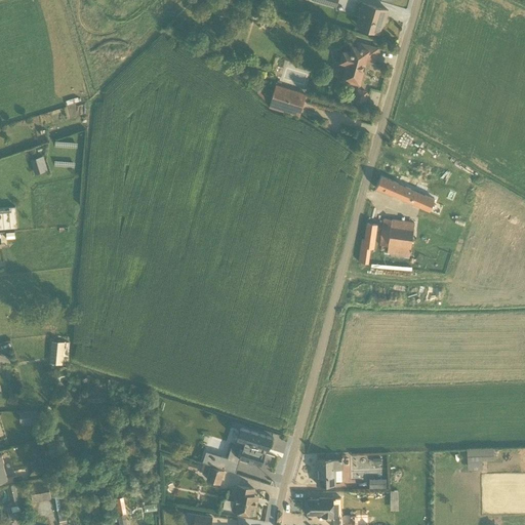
[(361,3),(355,27),(378,34),(384,19),(385,19),(388,11),(361,3)]
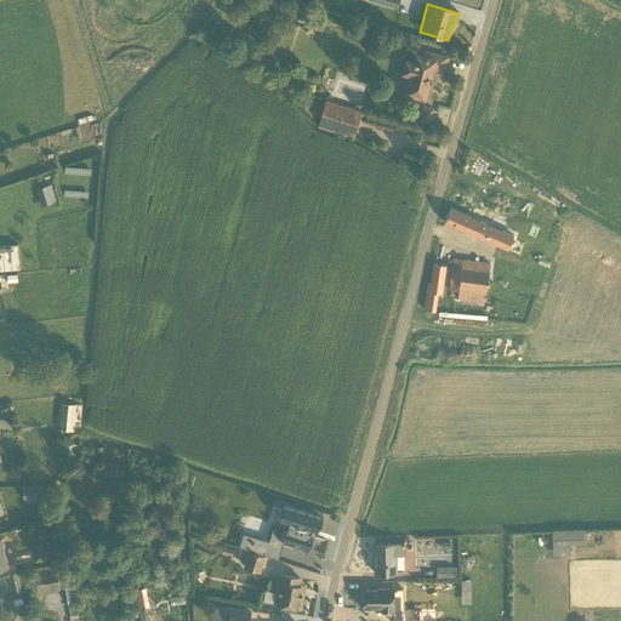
[(394,90),(404,92),(404,93),(425,100),(432,73),(442,75),(446,57),(420,50),(419,53),(415,53),(412,62),(404,60),(400,74),(399,74),(394,90)]
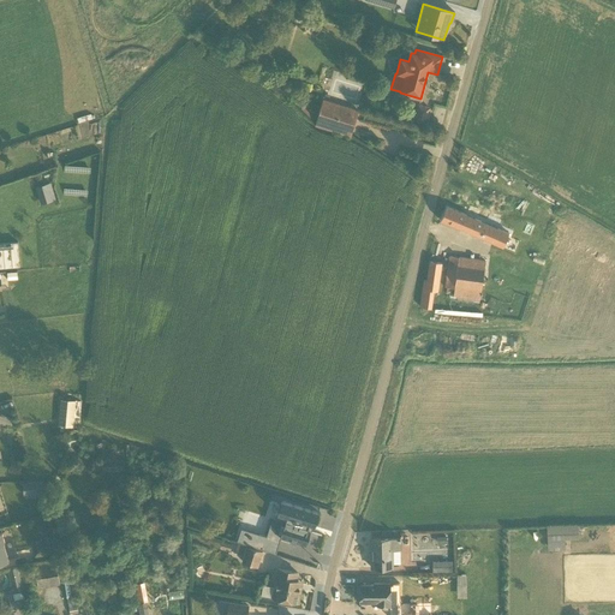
[(358,112),(322,101),(315,126),(350,137),(358,112)]
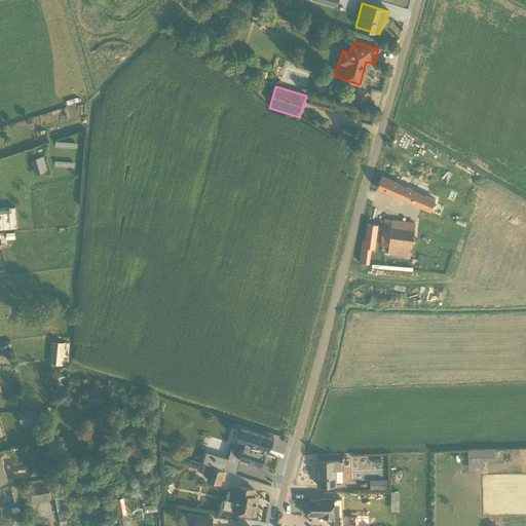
[(367,92),(357,89),(353,103),(363,106),(364,105),(366,105),(369,95),(366,94),(367,92)]
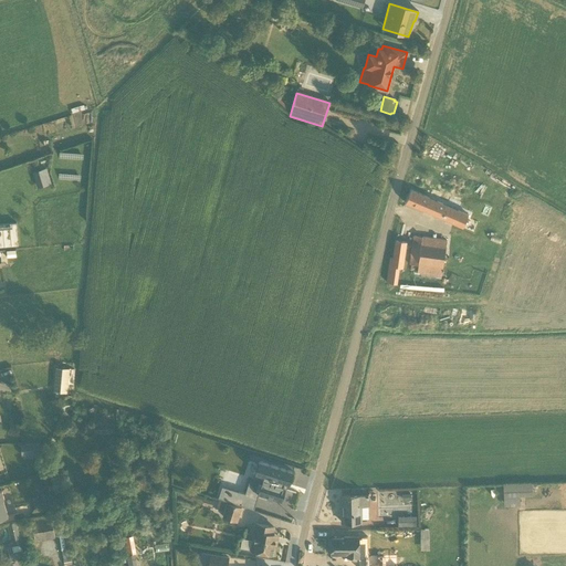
[(35,176),(33,188),(43,189),(44,187),(48,187),(49,178),(35,176)]
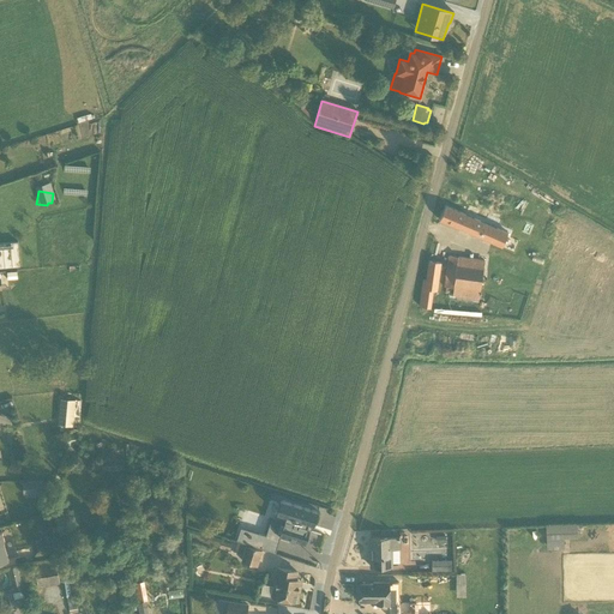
[(439,221),(501,247),(507,233),(445,206),(439,221)]
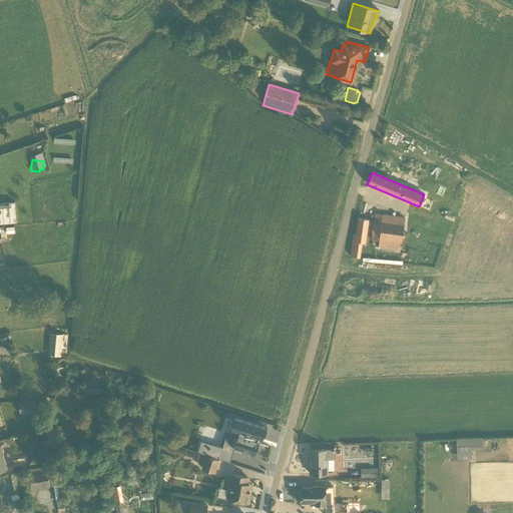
[(0,223),(16,222),(14,202),(0,203),(0,223)]
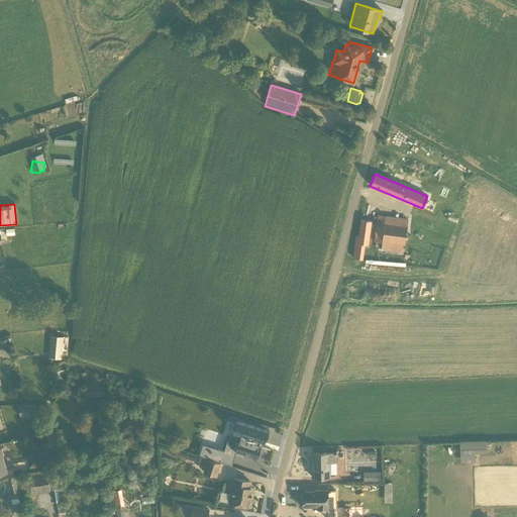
[(403,252),(408,220),(378,215),(373,242),(382,243),(381,249),(403,252)]
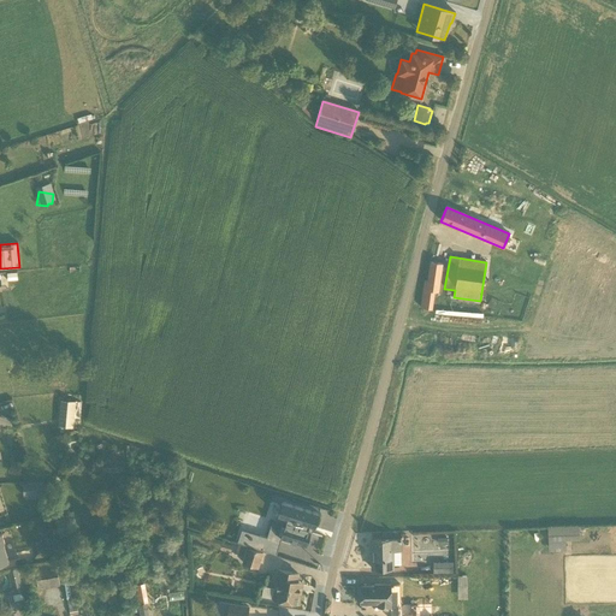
[(420,308),(431,309),(433,295),(437,296),(442,265),(430,262),(427,282),(424,282),(420,308)]
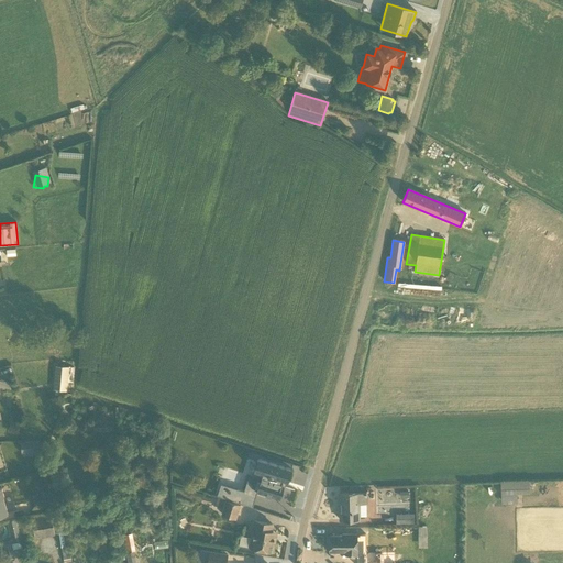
[(55,368),(54,394),(68,395),(69,370),(55,368)]
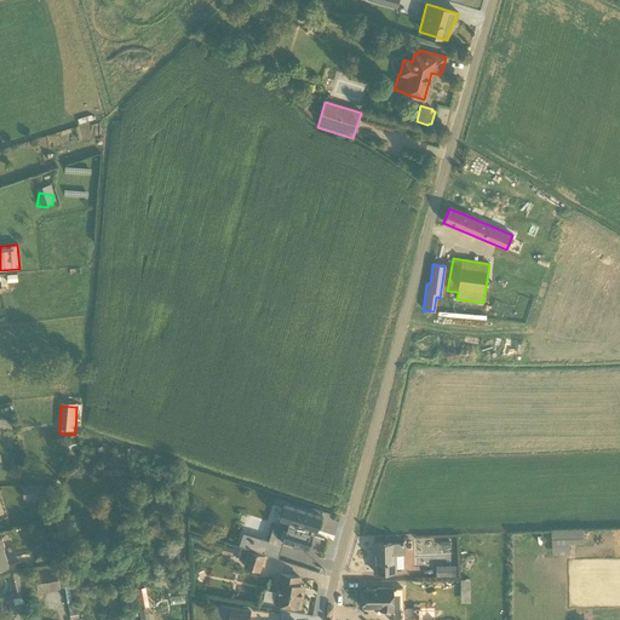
[(22,468),(12,464),(9,475),(18,477),(22,468)]
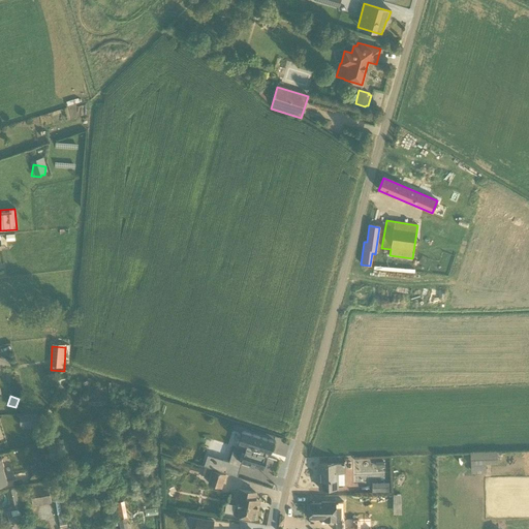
[(271,440),(245,433),(237,457),(246,460),(246,461),(263,466),(271,440)]
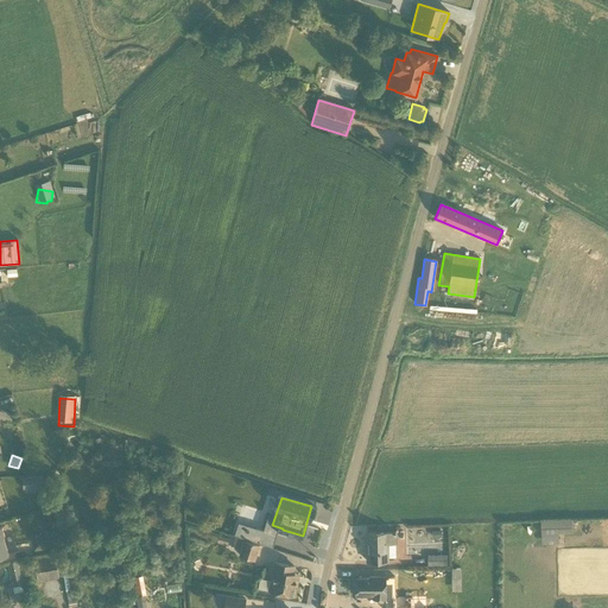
[(571,532),(570,513),(539,514),(540,543),(557,543),(557,533),(571,532)]
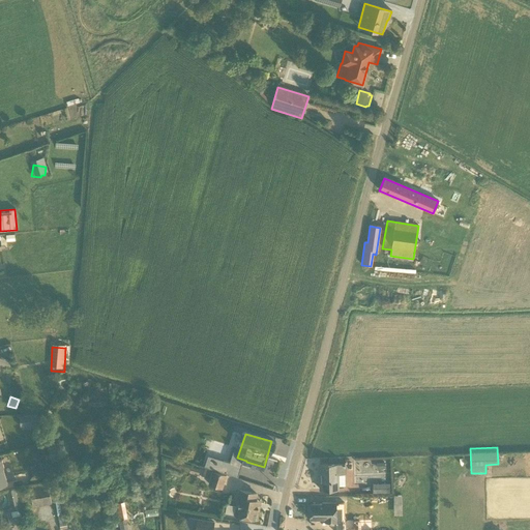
[(339,475),(346,475),(346,465),(319,465),(320,490),(339,490),(339,475)]
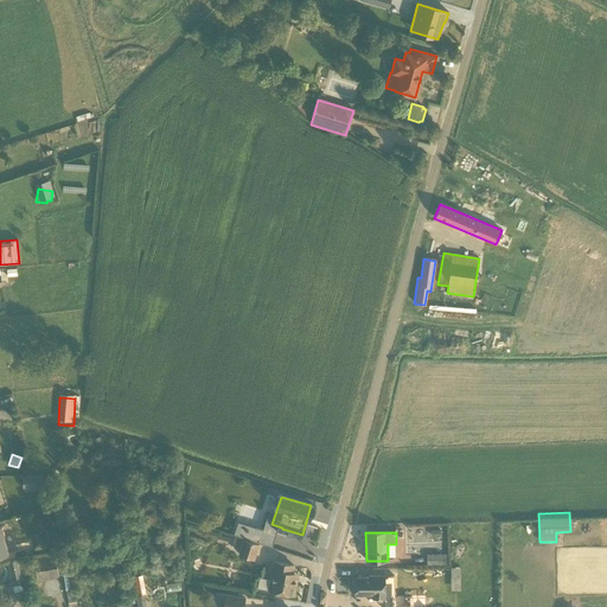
[(40,551),(40,550),(44,550),(40,534),(31,535),(33,551),(37,550),(38,553),(40,551)]
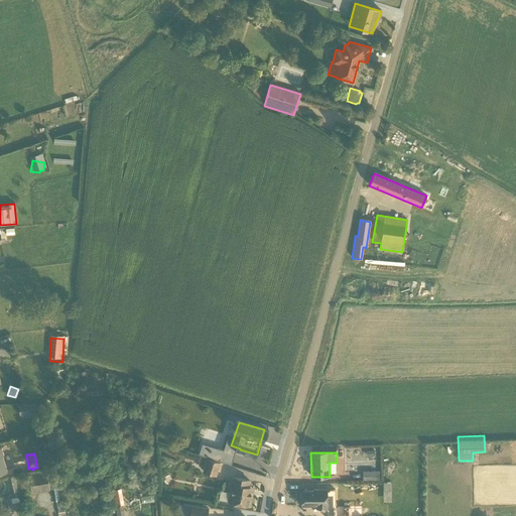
[(202,472),(216,477),(220,464),(199,457),(197,465),(204,467),(202,472)]
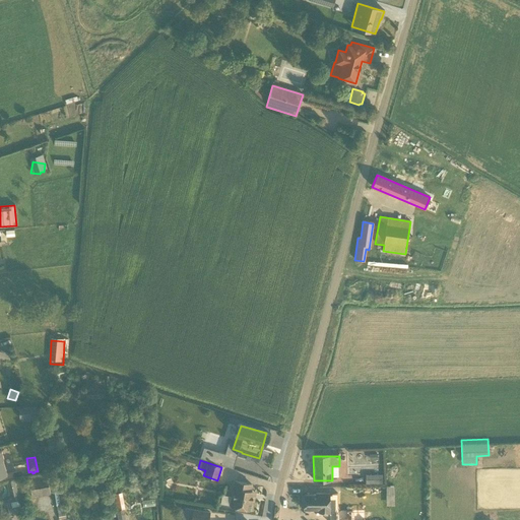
[(46,473),(27,477),(31,499),(50,495),(46,473)]
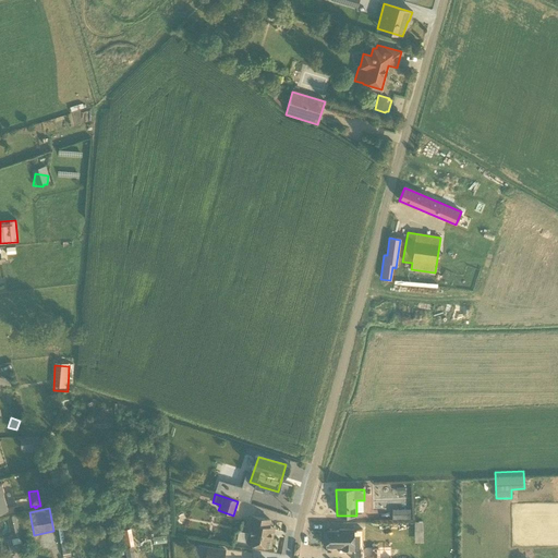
[(410,510),(392,510),(392,520),(410,521),(410,510)]
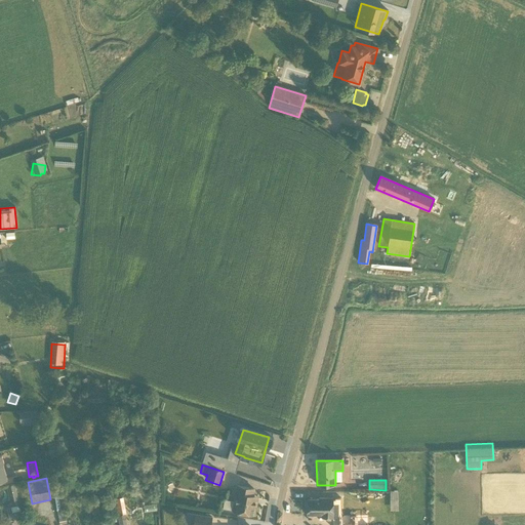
[(14,484),(6,486),(5,486),(9,502),(17,500),(14,484)]
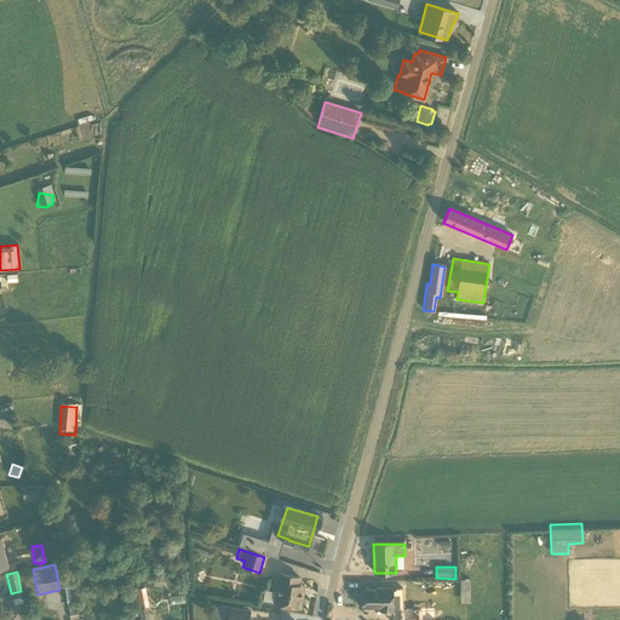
[(18,575),(21,590),(30,587),(28,573),(18,575)]
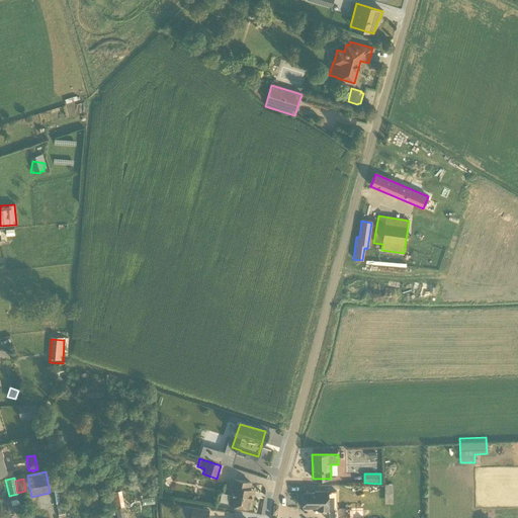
[(221,493),(220,502),(250,508),(254,491),(249,490),(250,483),(233,480),(230,495),(221,493)]
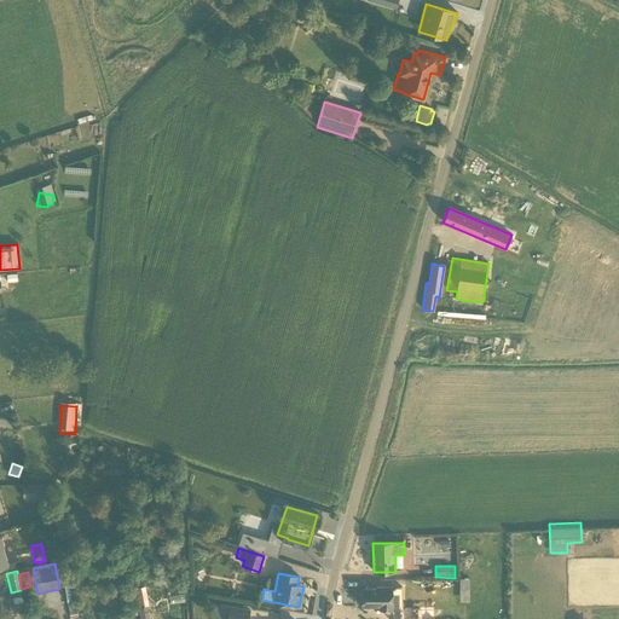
[(145,585),(137,586),(139,606),(149,605),(145,585)]
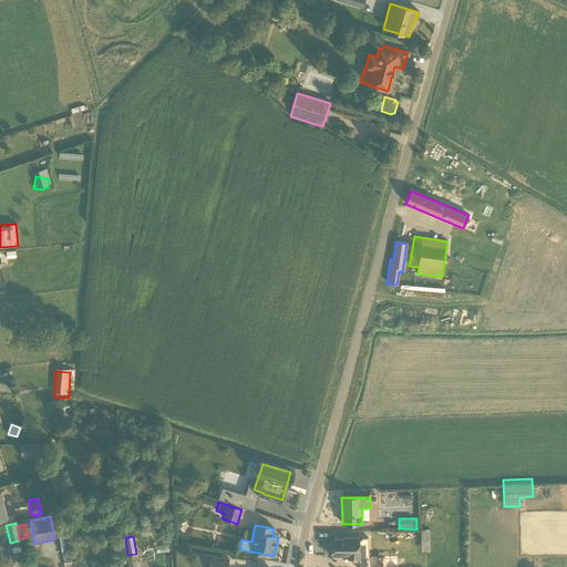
[(347,558),(360,558),(360,538),(343,538),(343,539),(330,539),(330,556),(347,556),(347,558)]
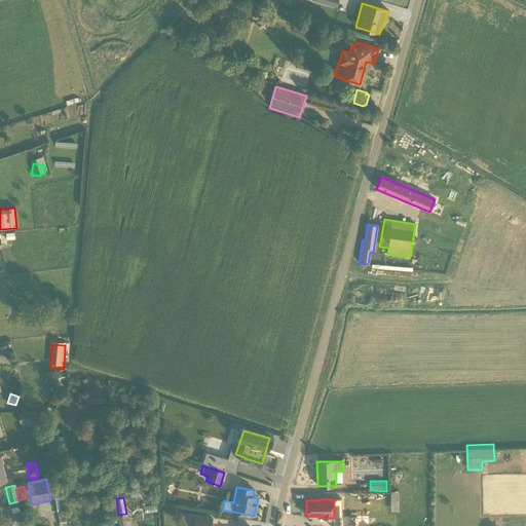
[(23,525),(22,519),(21,519),(20,512),(7,515),(9,525),(23,525)]
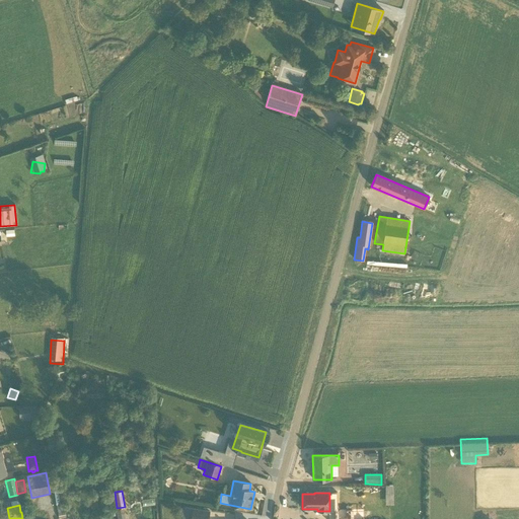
[(192,508),(183,507),(181,518),(208,518),(210,511),(193,508),(192,508)]
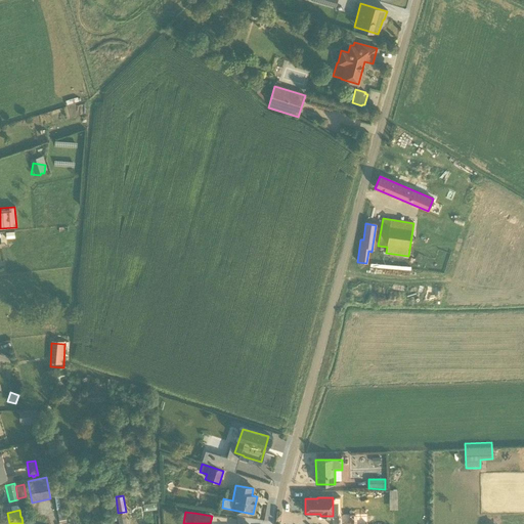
[(126,523),(125,513),(117,515),(118,523),(126,523)]
